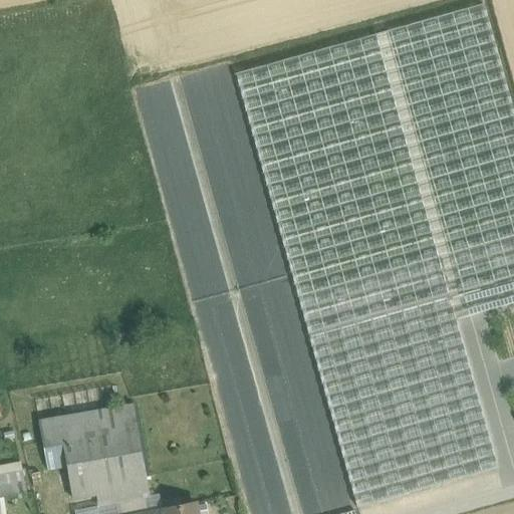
[(513,115),(483,4),(235,74),(357,508),(497,468),(455,319),(470,315),(463,291),(513,276),(513,115)]
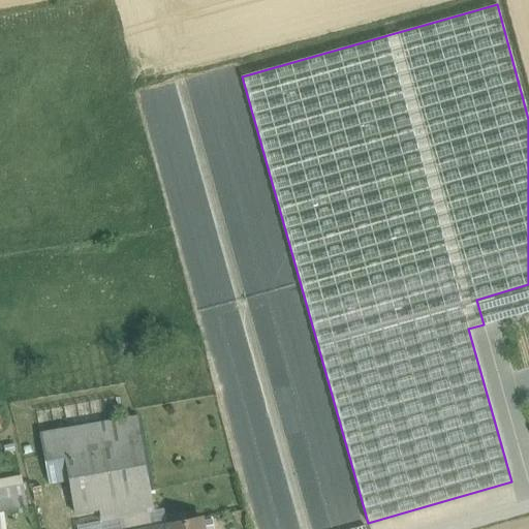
[(528,284),(476,300),(484,324),(528,311),(528,284)]
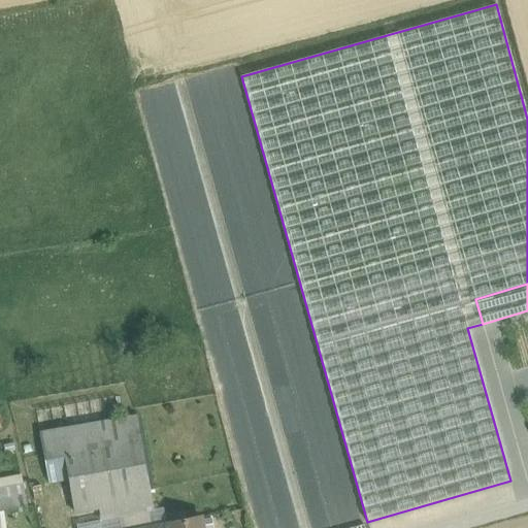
[(136,417),(39,433),(48,483),(68,480),(74,512),(92,508),(90,496),(96,494),(99,514),(153,504),(136,417)]
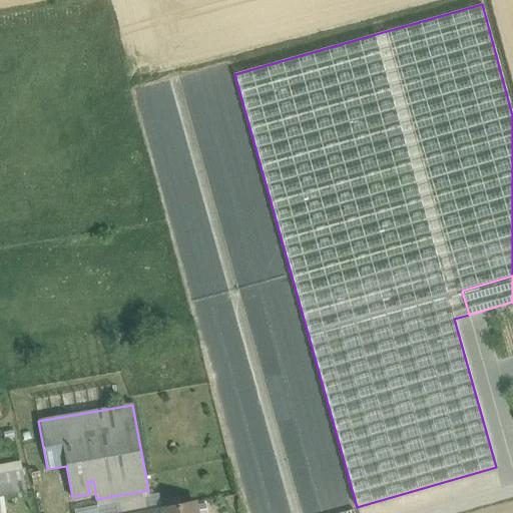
[(21,471),(0,474),(0,496),(26,492),(21,471)]
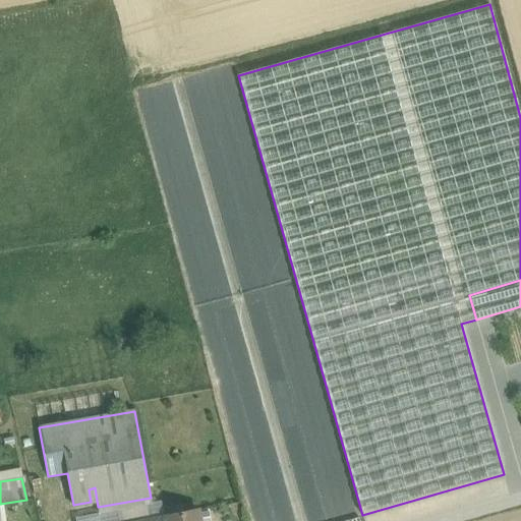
[(146,505),(117,510),(119,520),(164,520),(164,518),(149,520),(146,505)]
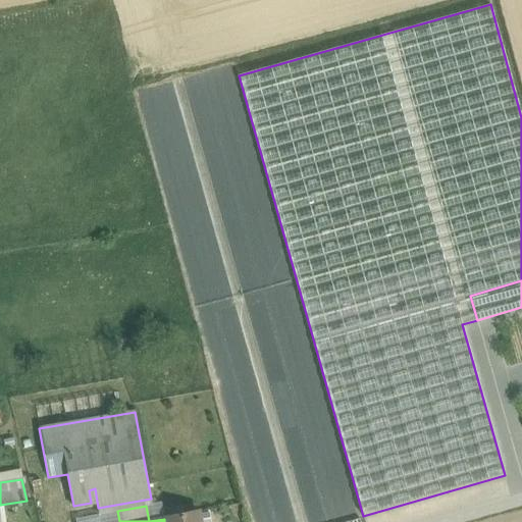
[(200,521),(198,512),(164,518),(164,519),(164,521),(200,521)]
